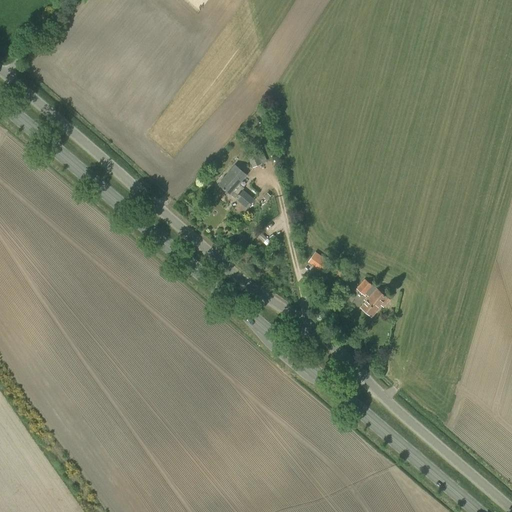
[(253,168),(267,162),(262,149),(247,156),(253,168)]
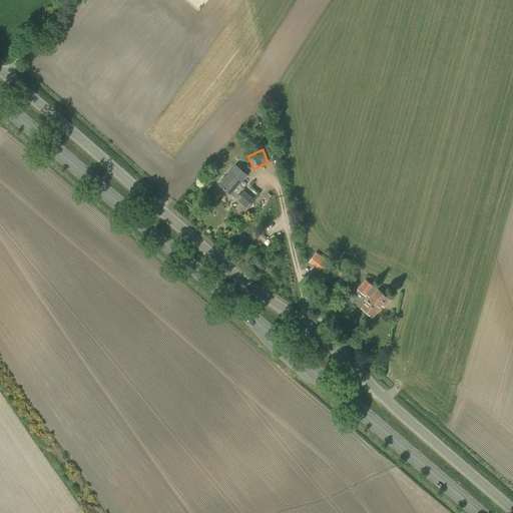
[(242,191),(236,186),(246,175),(235,165),(219,184),(230,194),(232,191),(237,196),(235,198),(246,208),(253,200),(242,190),(242,191)]
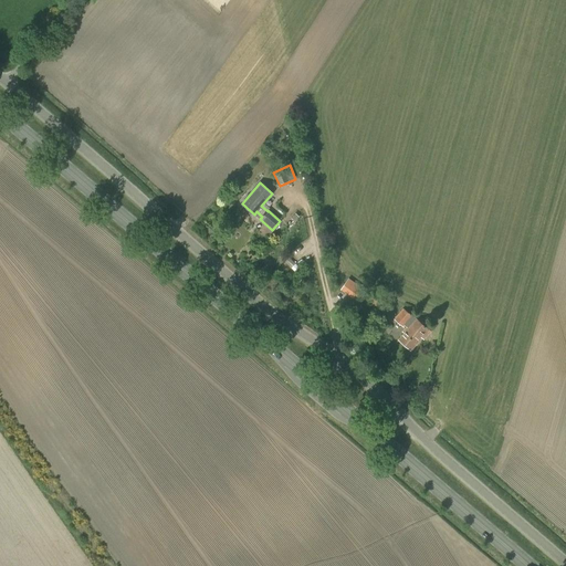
[(356,302),(365,289),(348,278),(341,291),(356,302)]
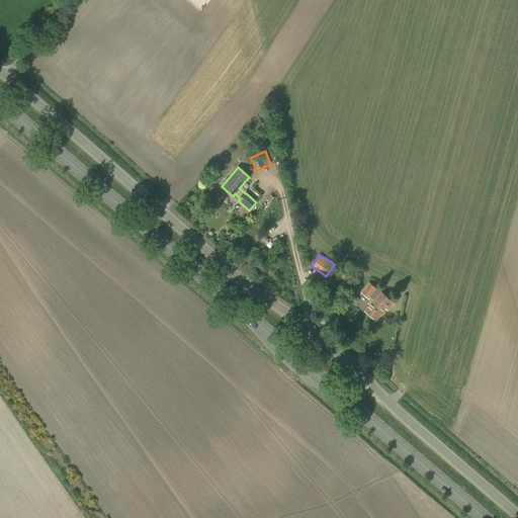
[(346,281),(350,275),(341,268),(336,274),(346,281)]
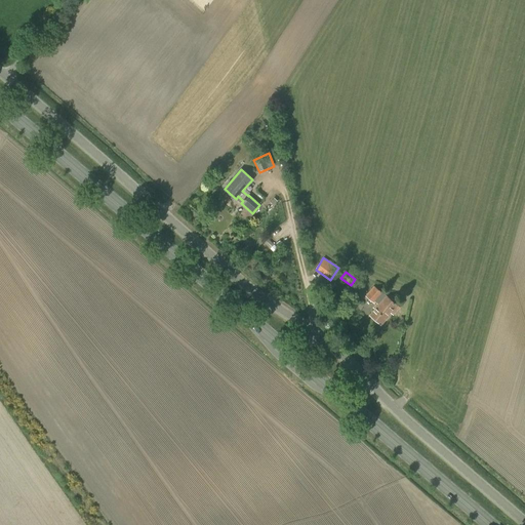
[(400,308),(385,294),(374,285),(365,295),(374,304),(376,303),(377,304),(373,308),(374,309),(369,315),(381,325),(392,314),(394,315),(400,308)]
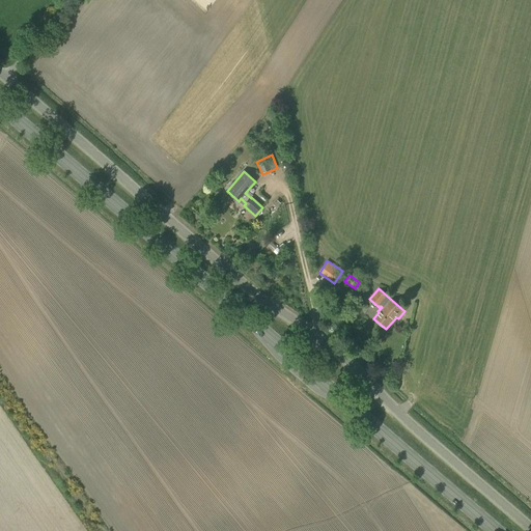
All buildings are outlined.
